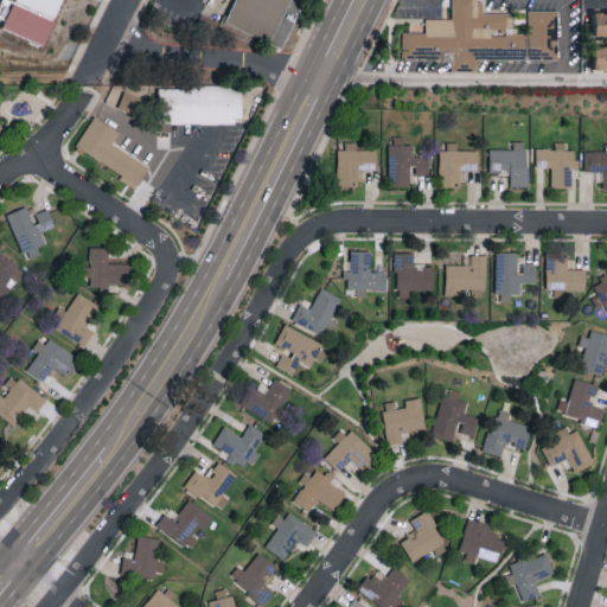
[(62,0),(14,0),(55,17),(62,0)]
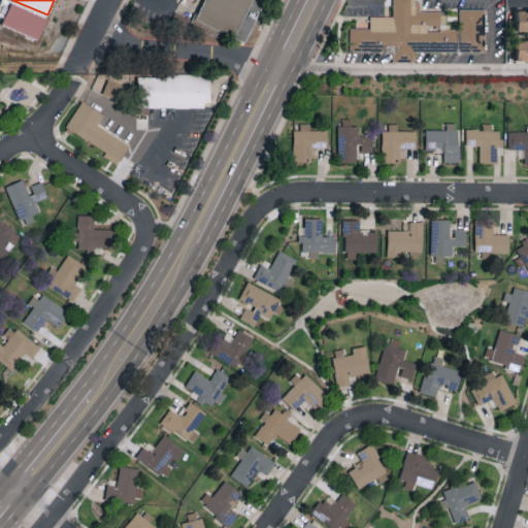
[(261,0),(240,42),(223,33),(220,39),(172,15),(179,0),(261,0)]
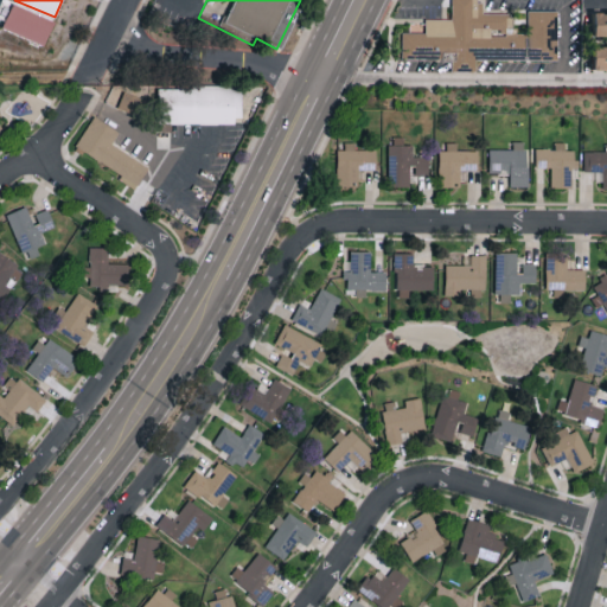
[(557,59),(557,10),(528,10),(528,32),(513,32),(513,12),(480,12),(480,0),(451,0),(452,18),(426,18),(425,32),(402,31),(402,58),(452,58),(452,70),(477,70),(477,58),(557,59)]
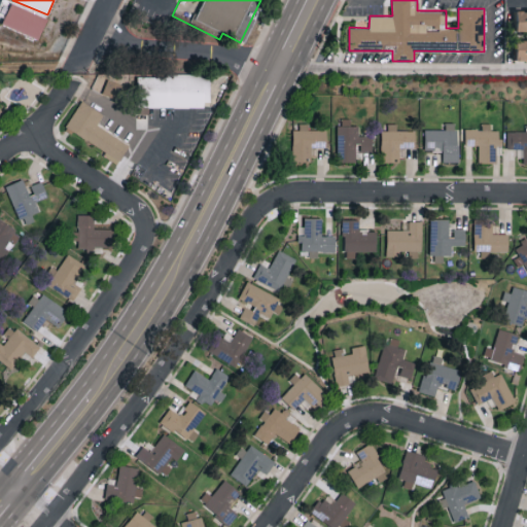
[(2,24),(38,39),(47,16),(11,2),(2,24)]
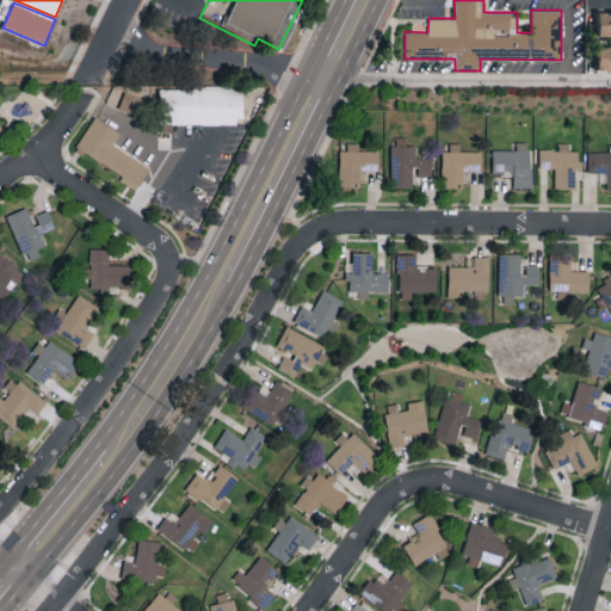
[(160,86),(160,124),(242,124),(242,86),(160,86)]
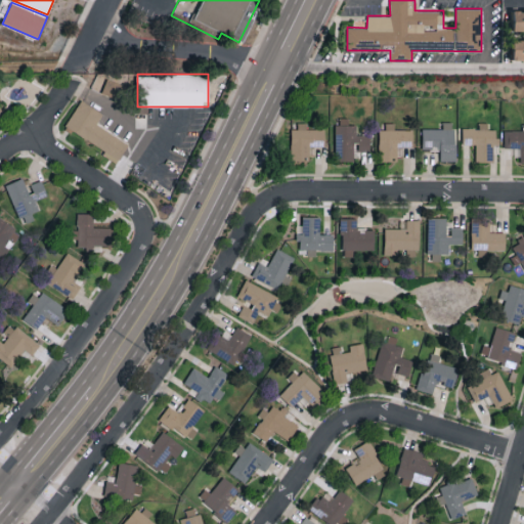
[(115,97),(120,84),(107,78),(101,91),(115,97)]
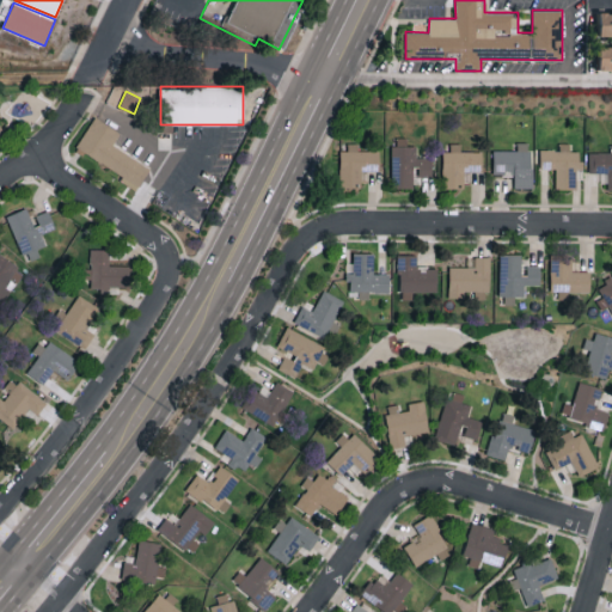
[(124,176),(122,179),(138,189),(151,166),(112,145),(121,132),(95,116),(75,148),(124,176)]
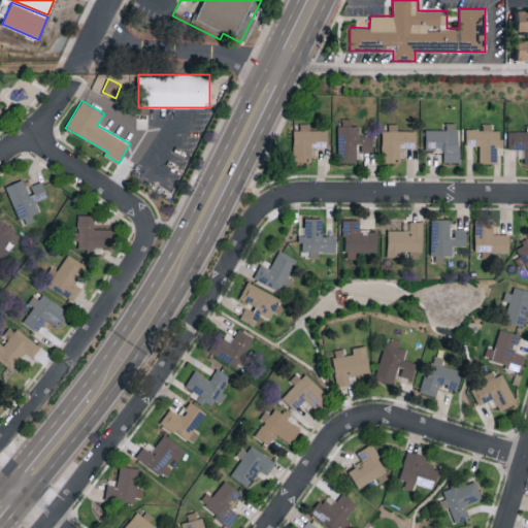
[(372,135),(359,135),(359,125),(351,125),(351,119),(337,119),(337,162),(356,162),(355,152),(372,152),(372,135)]
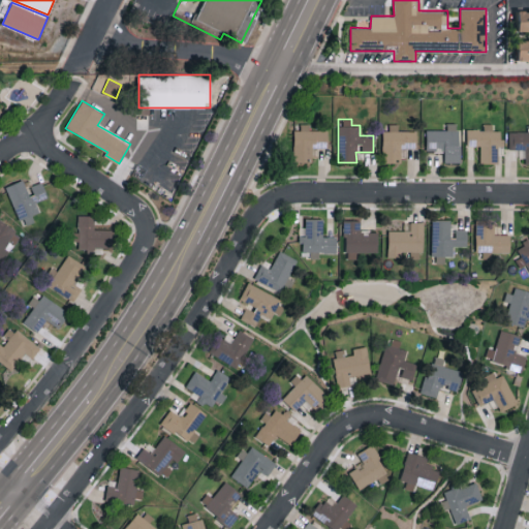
[(446,129),(426,129),(426,150),(443,150),(443,162),(459,161),(459,122),(446,122),(446,129)]
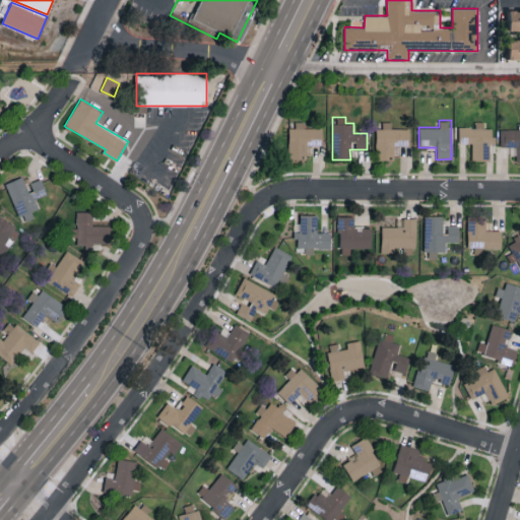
[(375,128),(375,158),(394,157),(393,145),(408,145),(408,128),(391,128),(391,122),(382,122),(382,128),(375,128)]
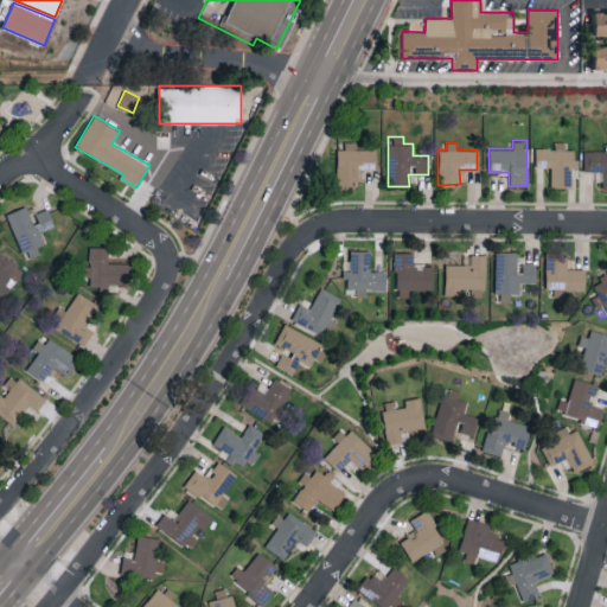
[(550,167),(550,187),(572,187),(572,167),(576,167),(576,149),(564,149),(564,142),(554,142),(554,148),(536,148),(536,167),(550,167)]
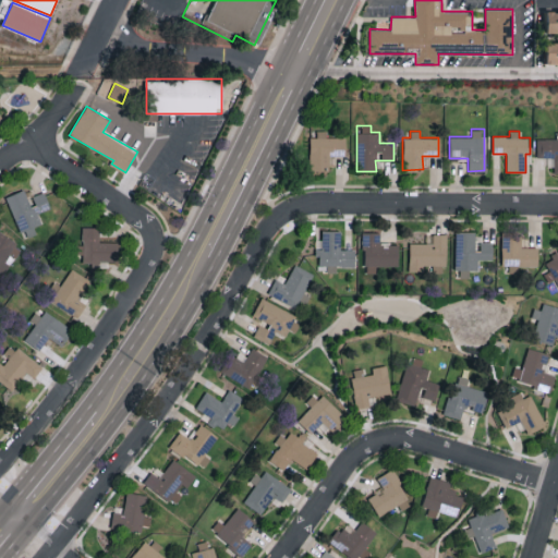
[(557,172),(557,132),(557,138),(536,138),(536,157),(554,157),(554,173),(557,172)]
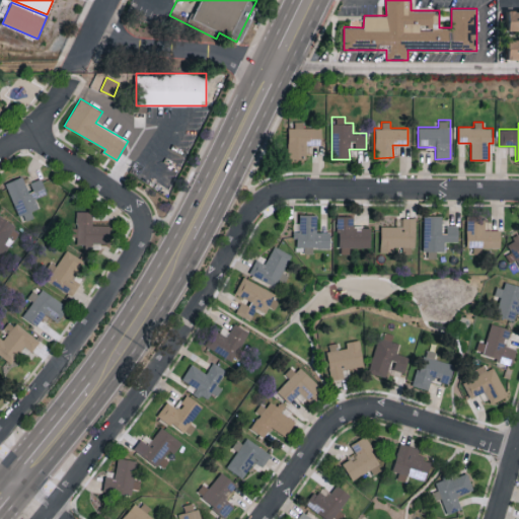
[(321,128),(303,127),(303,125),(288,124),(287,158),(305,159),(306,144),(320,145),(321,128)]
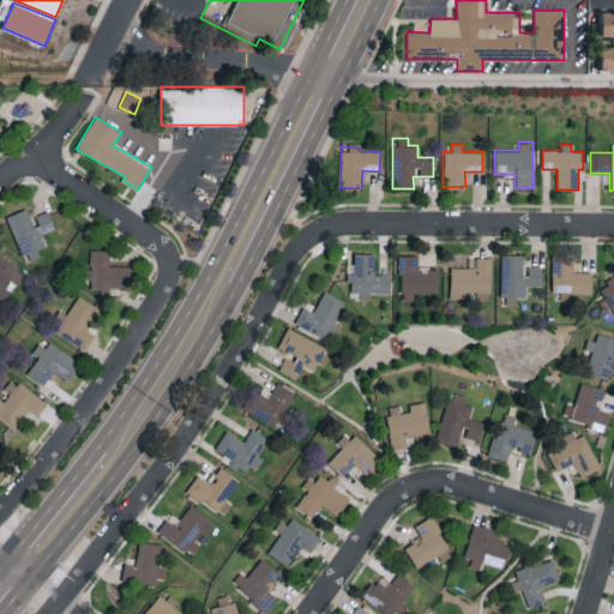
[(23,259),(38,253),(37,250),(46,247),(41,234),(55,229),(49,211),(32,217),(29,208),(6,216),(23,259)]
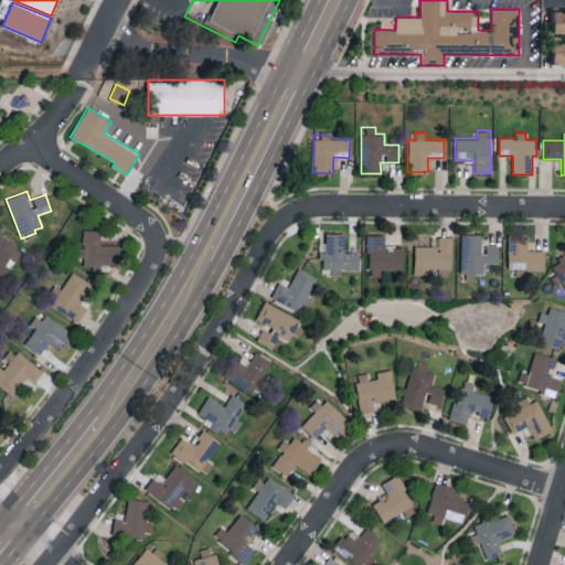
[(84,264),(120,264),(120,245),(100,245),(100,230),(83,230),(83,247),(77,247),(77,257),(84,257),(84,264)]
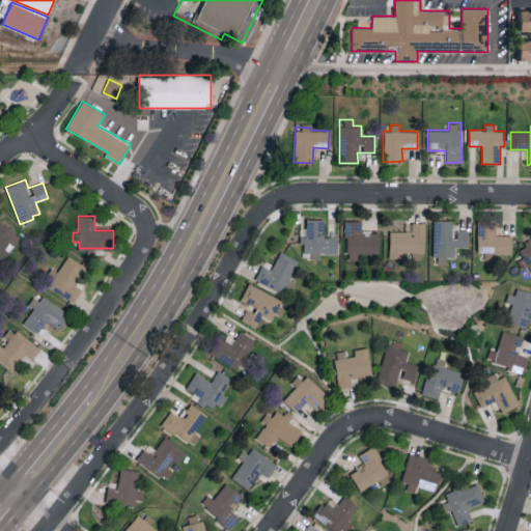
[(337,253),(337,236),(324,236),(324,219),(304,219),(303,252),(311,252),(311,258),(320,258),(320,253),(337,253)]
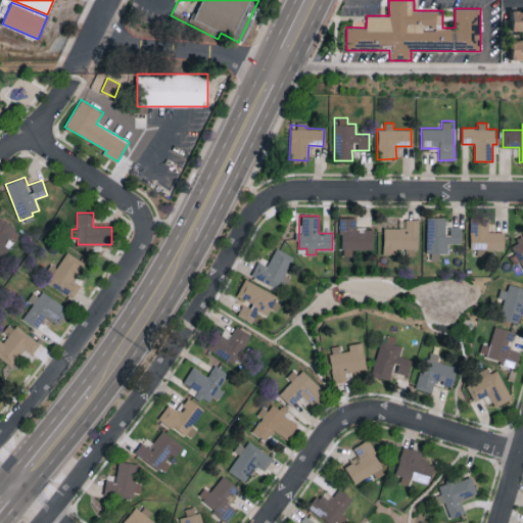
[(355,217),(340,218),(340,255),(354,255),(354,252),(374,252),(374,228),(355,228),(355,217)]
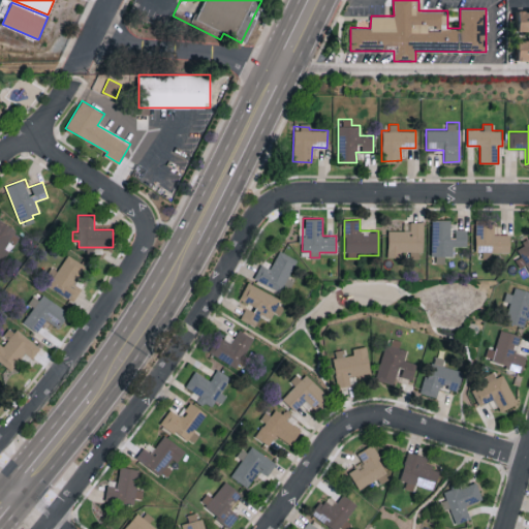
[(467,229),(452,229),(452,219),(432,219),(432,259),(453,259),(453,246),(467,246),(467,229)]
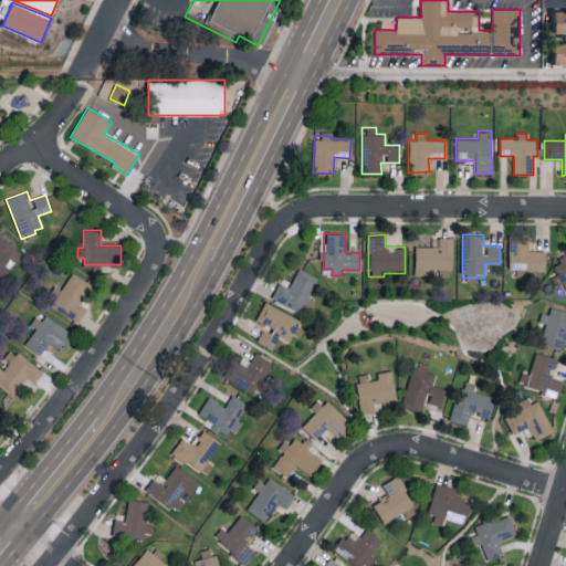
[(20,248),(0,236),(0,276),(12,258),(13,258),(20,248)]
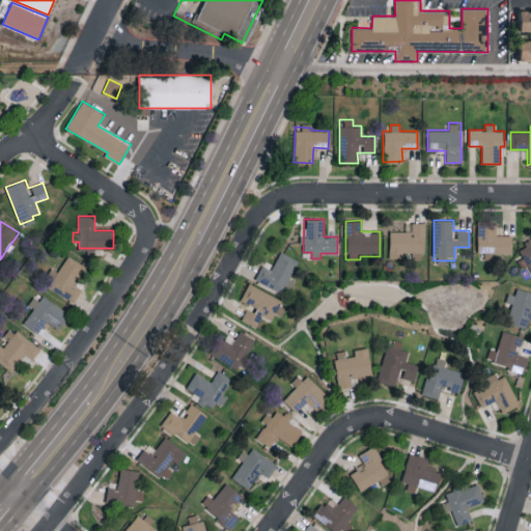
[(389,258),(424,258),(424,222),(412,223),(412,230),(389,231),(389,258)]
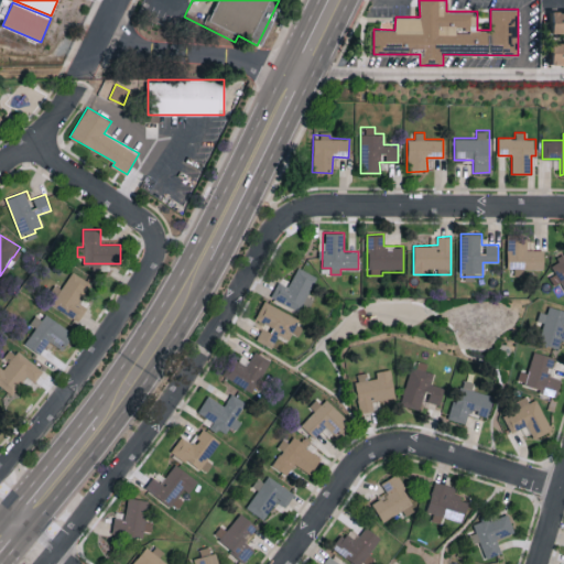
[(544,268),(543,249),(527,250),(527,237),(507,238),(508,269),(544,268)]
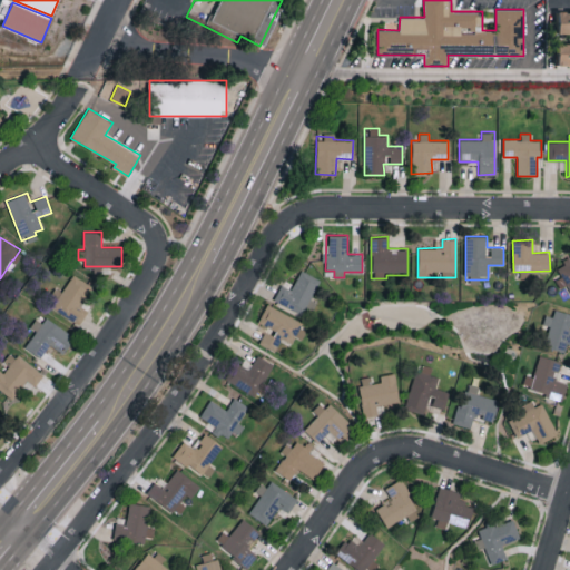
[(318,278),(300,271),(292,290),(281,284),(274,301),(308,315),(314,302),(311,300),(318,278)]
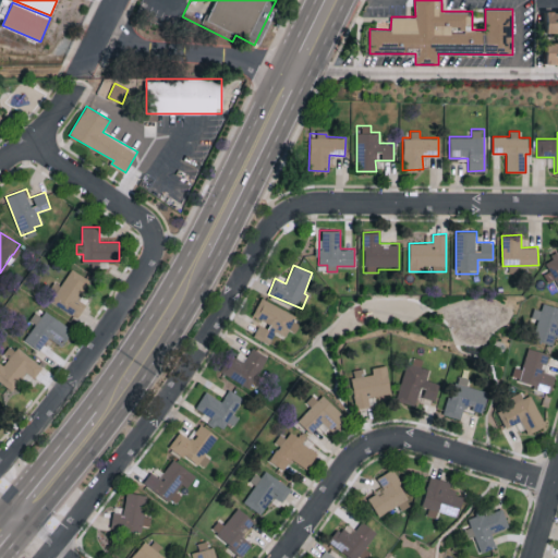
[(86,304),(76,299),(88,279),(71,268),(58,289),(50,301),(77,318),(86,304)]
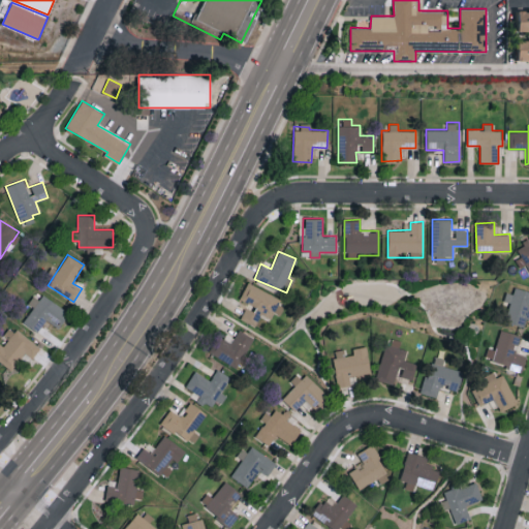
[(504,321),(524,327),(527,314),(528,314),(528,290),(514,287),(512,293),(505,291),(503,301),(509,302),(504,321)]
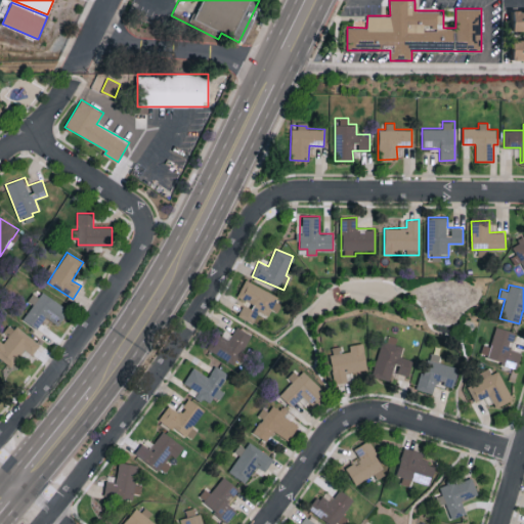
[(23,318),(37,330),(46,316),(57,324),(68,310),(39,289),(30,302),(33,304),(23,318)]
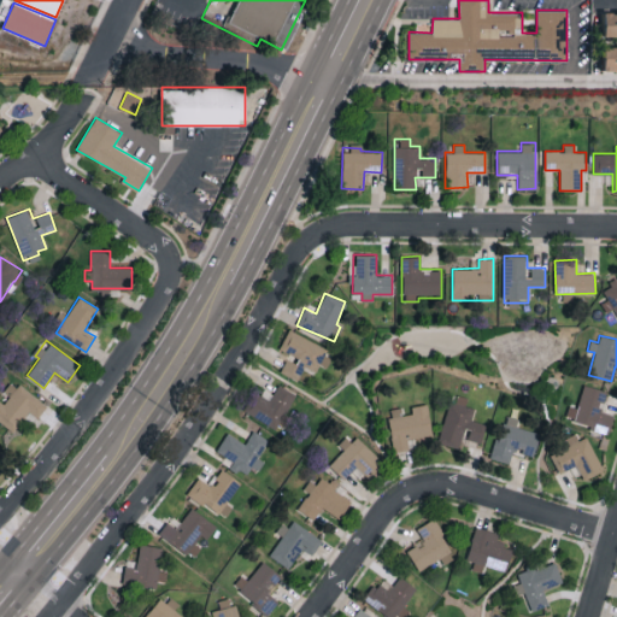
[(29,411),(37,418),(46,406),(12,380),(3,391),(6,393),(0,399),(0,421),(12,432),(29,411)]
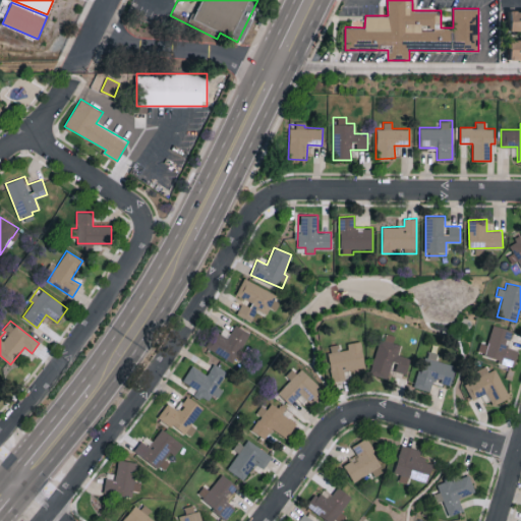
[(251,333),(234,325),(228,337),(217,332),(208,351),(236,364),(251,333)]
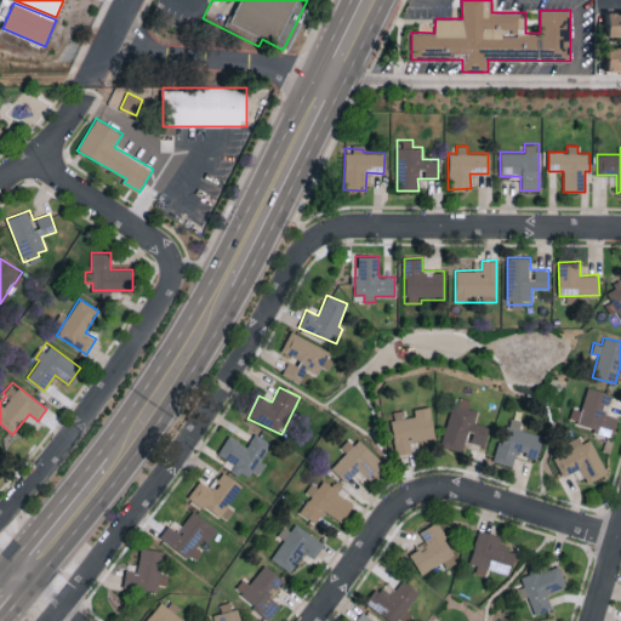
[(580,410),(573,408),(569,422),(613,434),(617,416),(604,412),(609,393),(587,387),(580,410)]
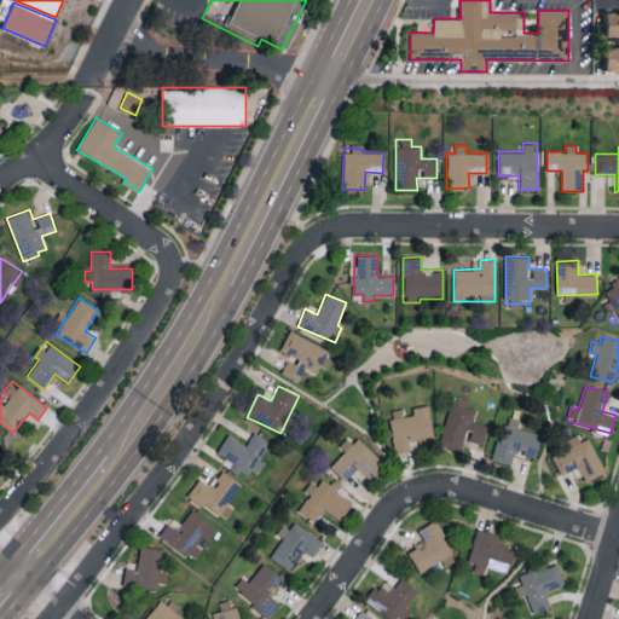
[(440,444),(463,450),(466,439),(485,444),(489,424),(473,421),(476,409),(467,406),(469,399),(452,394),(440,444)]
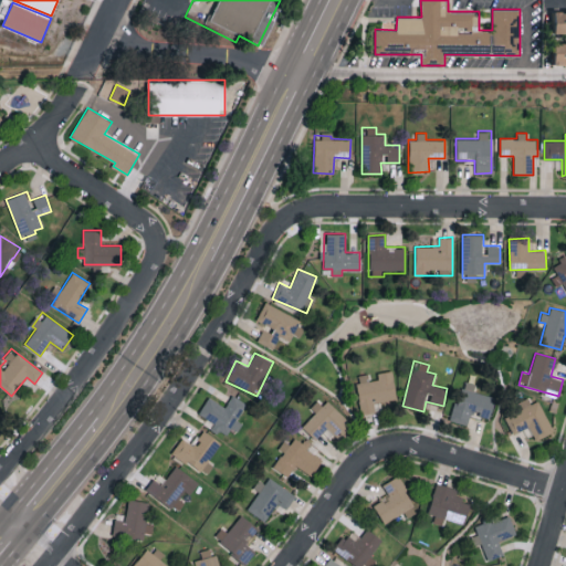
[(396,399),(392,373),(368,376),(368,374),(355,375),(360,413),(376,412),(375,402),(396,399)]
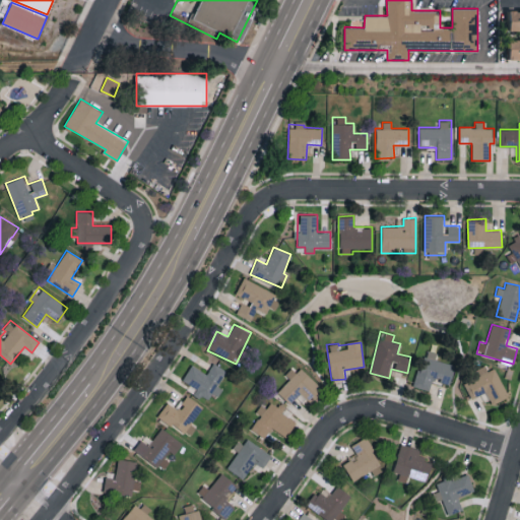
[(414,386),(430,390),(433,379),(450,384),(455,365),(435,359),(436,352),(425,349),(414,386)]
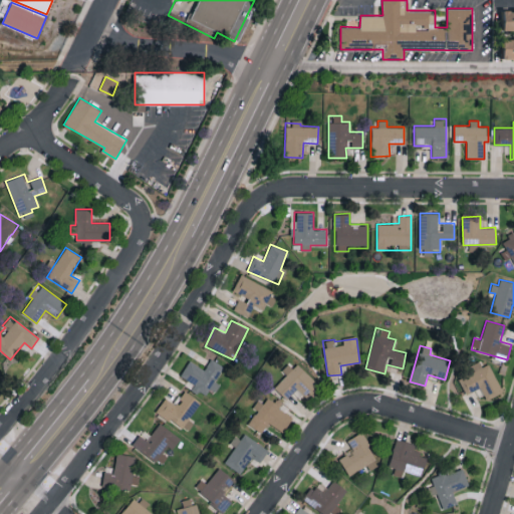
[(225,365),(210,358),(205,368),(188,360),(181,376),(195,382),(192,389),(206,396),(210,389),(214,391),(225,365)]
